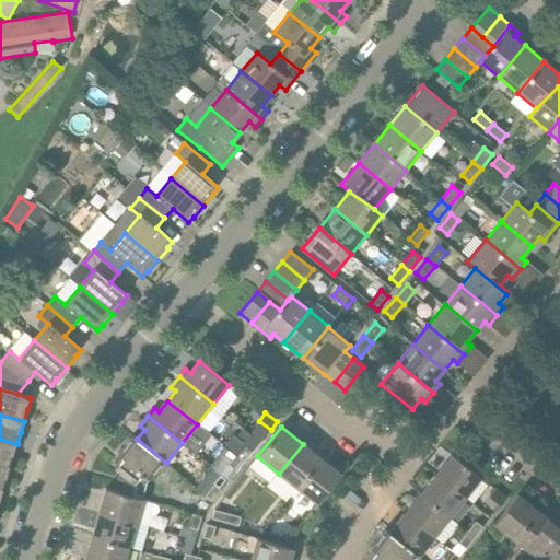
[(114,492),(142,500),(148,479),(149,480),(163,463),(164,465),(166,463),(137,439),(132,435),(117,455),(121,458),(114,467),(120,471),(114,492)]
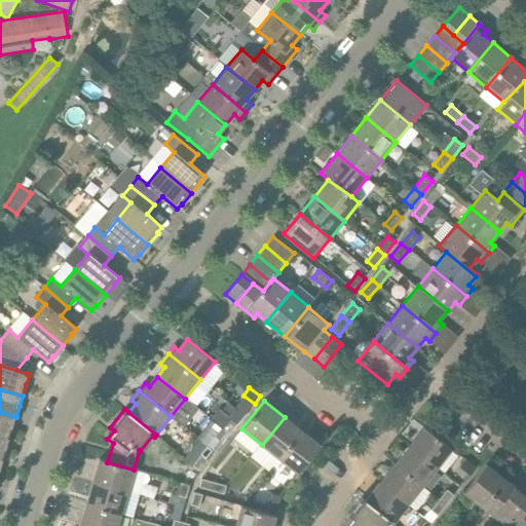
[(0,436),(10,439),(10,438),(9,438),(12,427),(13,427),(16,417),(0,412),(0,436)]
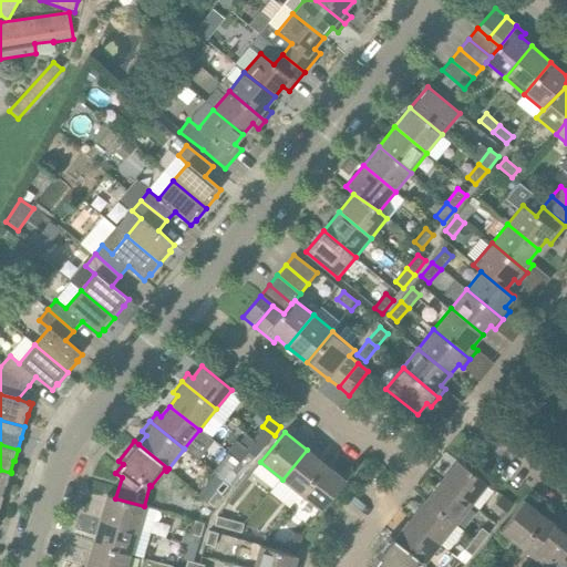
[(282,480),(301,494),(325,464),(307,450),(282,480)]
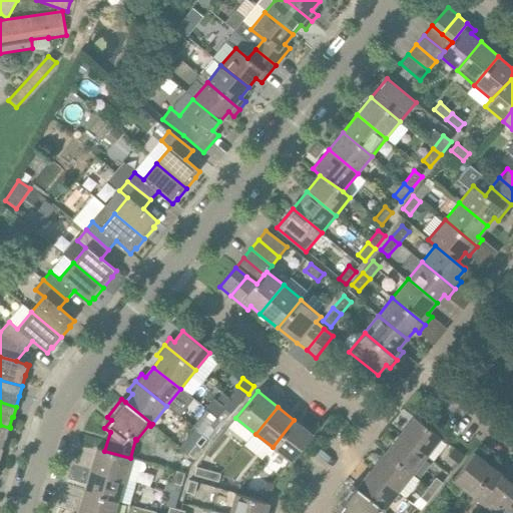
[(216,418),(223,424),(231,414),(224,408),(216,418)]
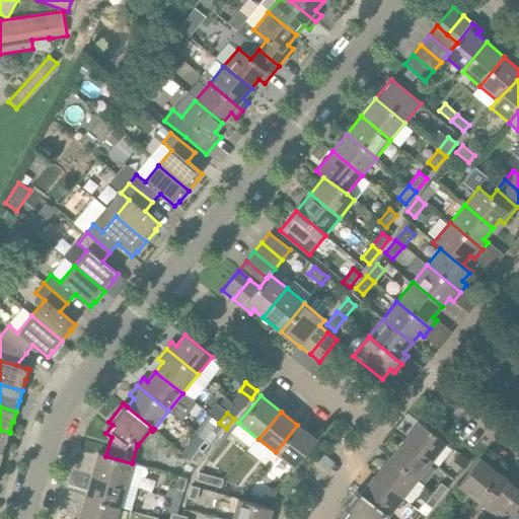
[(433,460),(446,444),(419,422),(405,439),(433,460)]
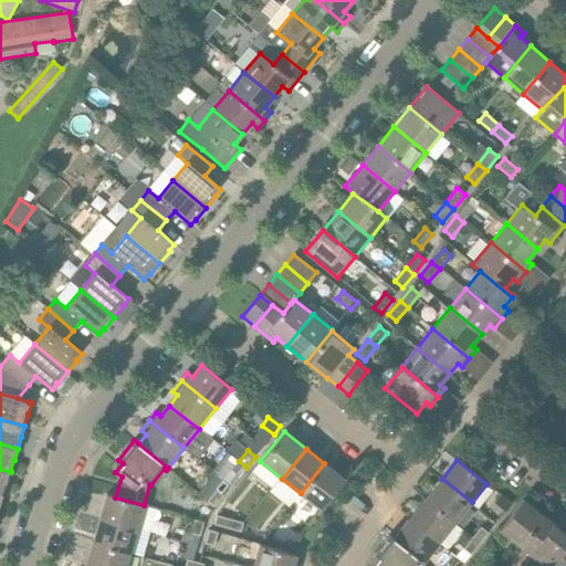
[(230,472),(238,479),(247,468),(239,461),(230,472)]
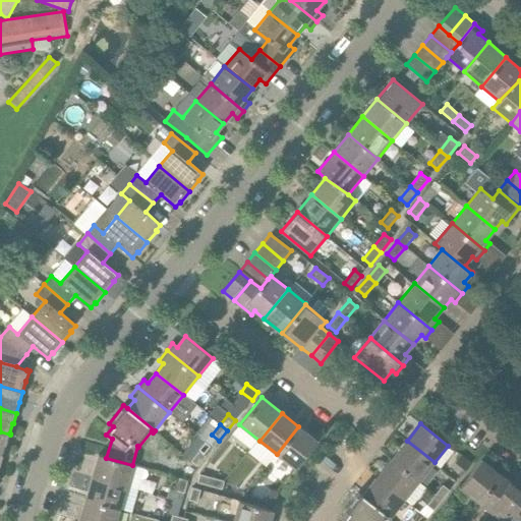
[(298,426),(277,454),(295,469),(317,442),(298,426)]
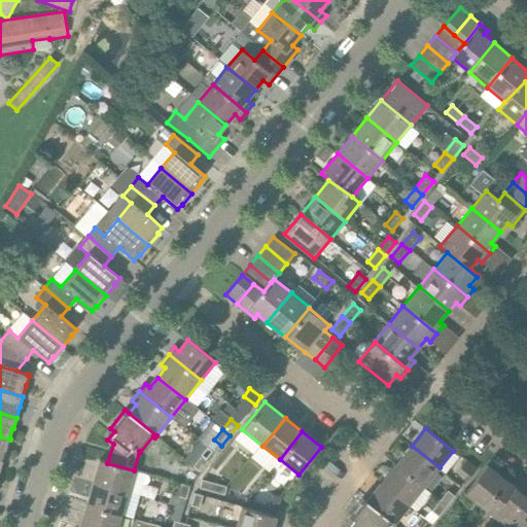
[(0,459),(4,461),(4,460),(3,460),(6,450),(7,450),(10,440),(0,436),(0,459)]
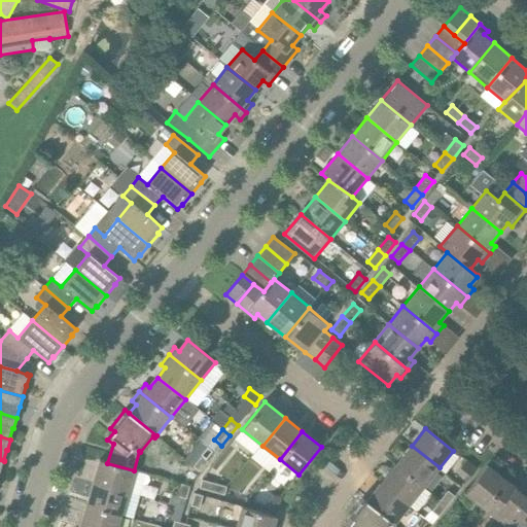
[(424,487),(440,467),(412,446),(396,464),(424,487)]
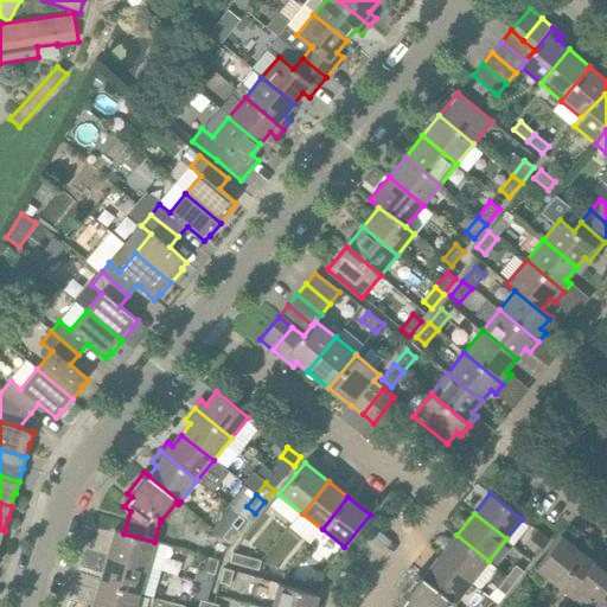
[(222,537),(230,544),(240,532),(231,525),(222,537)]
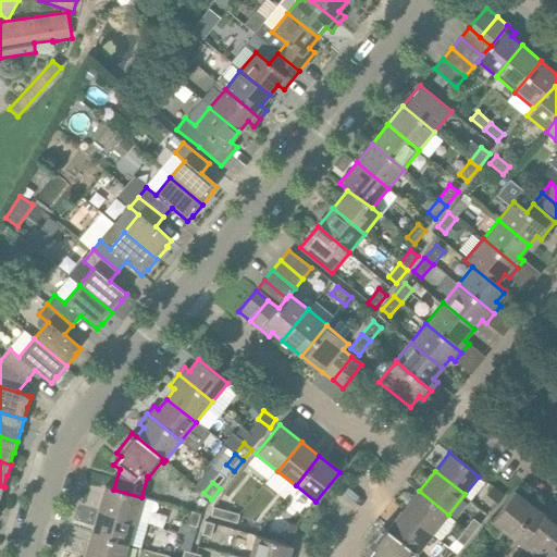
[(141,497),(113,490),(104,486),(98,511),(135,522),(143,497),(141,497)]
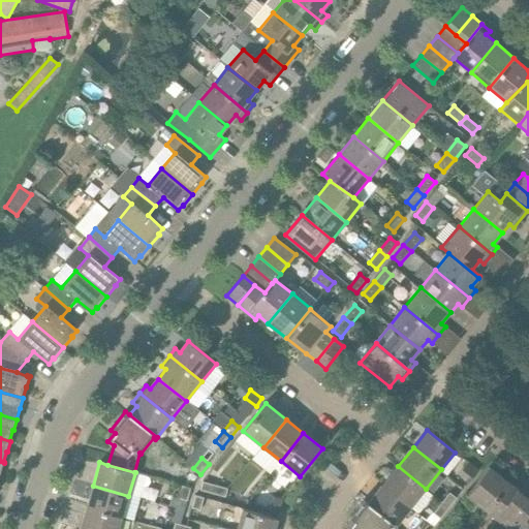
[(463,469),(473,477),(478,470),(468,462),(463,469)]
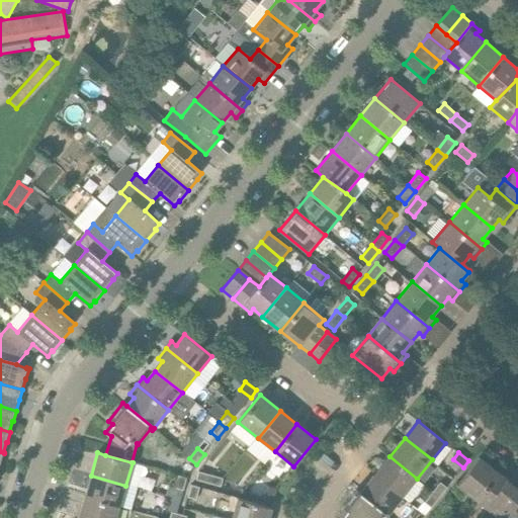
[(403,496),(417,479),(390,456),(375,473),(403,496)]
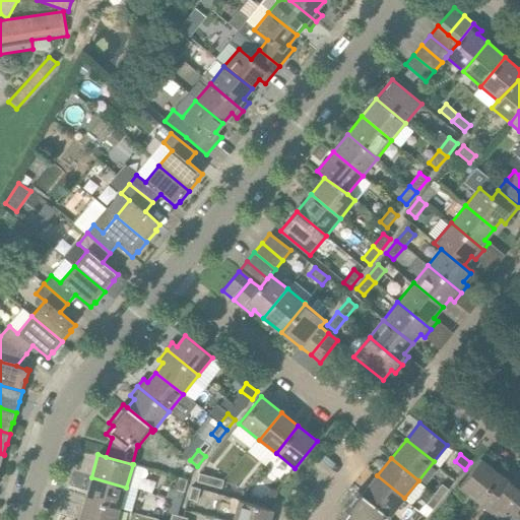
[(459,486),(477,502),(500,474),(480,459),(459,486)]
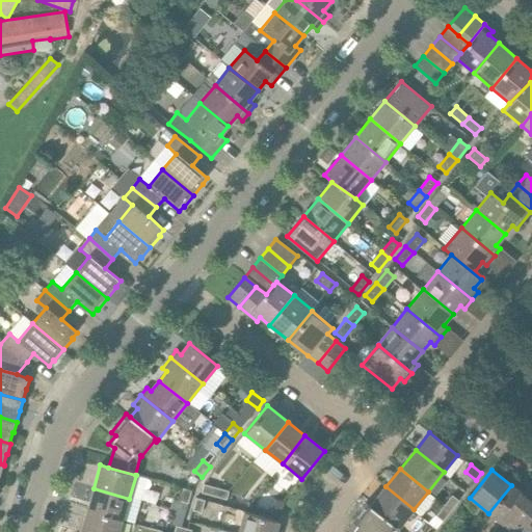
[(202,494),(214,497),(216,488),(204,484),(202,494)]
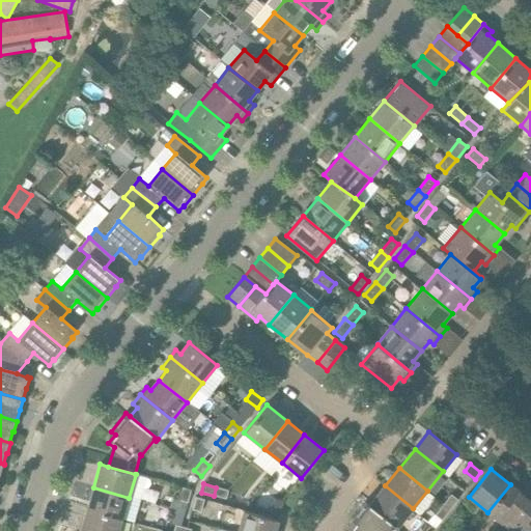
[(487,512),(507,527),(529,499),(510,484),(487,512)]
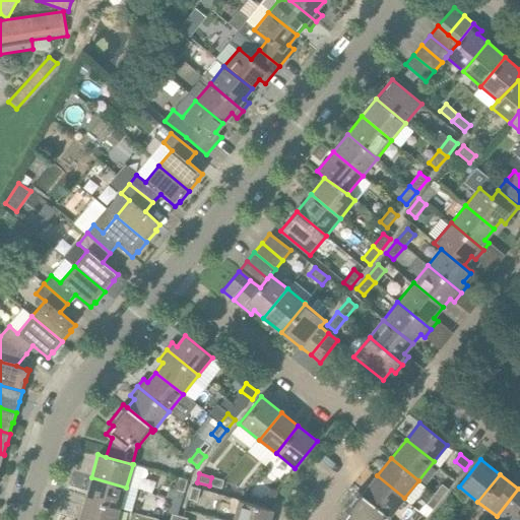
[(389,517),(404,498),(377,475),(362,495),(389,517)]
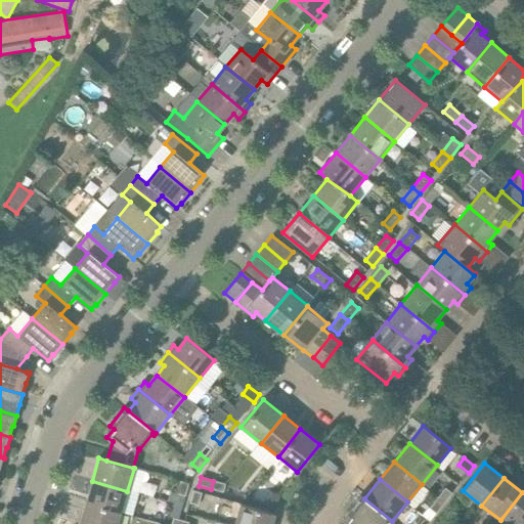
[(120,516),(127,491),(92,481),(85,505),(120,516)]
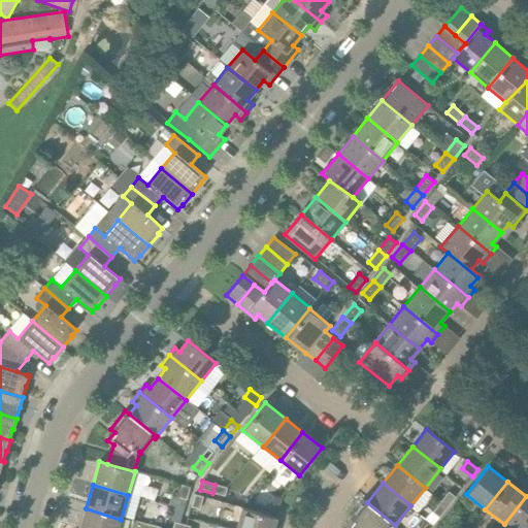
[(177,497),(187,500),(191,487),(182,485),(177,497)]
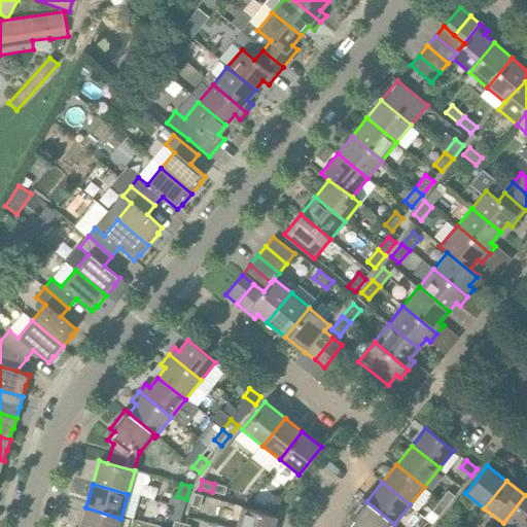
[(212,492),(224,495),(226,487),(214,484),(212,492)]
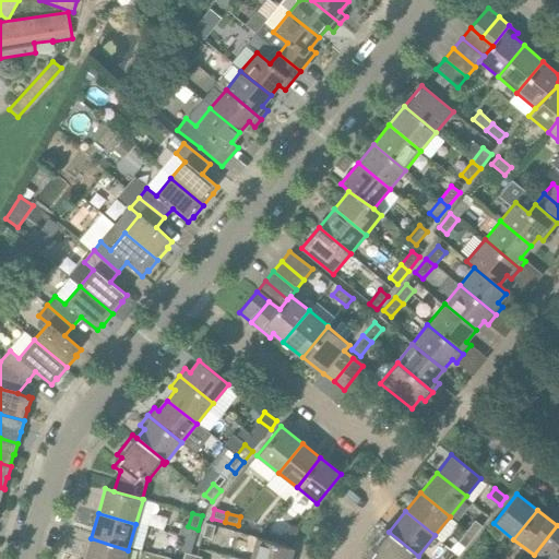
[(466,532),(474,537),(483,526),(475,521),(466,532)]
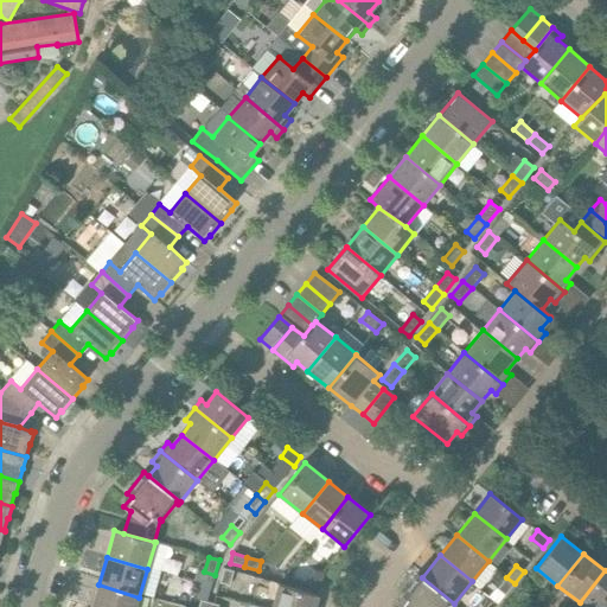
[(219,583),(230,586),(234,572),(224,568),(219,583)]
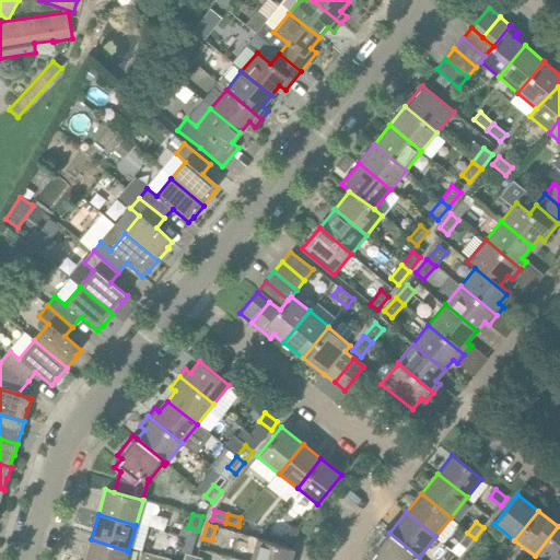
[(284,539),(294,543),(298,528),(289,526),(284,539)]
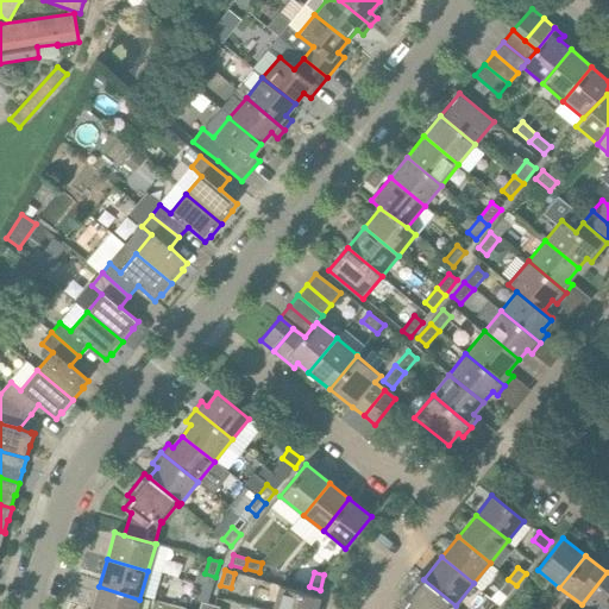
[(608,608),(608,573),(607,572),(582,604),(586,608),(608,608)]
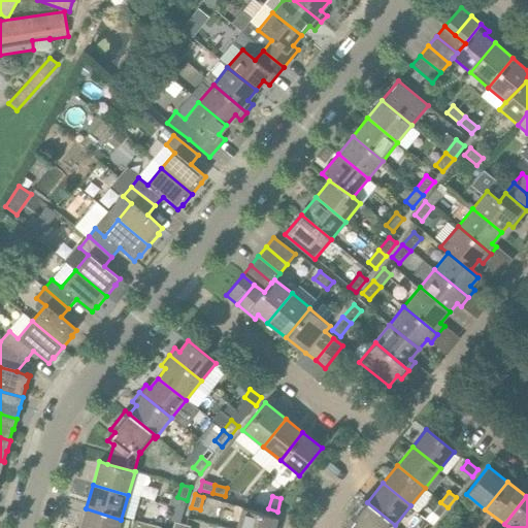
[(394,527),(395,525),(367,502),(364,499),(350,517),(353,520),(347,527),(389,527),(392,525),(394,527)]
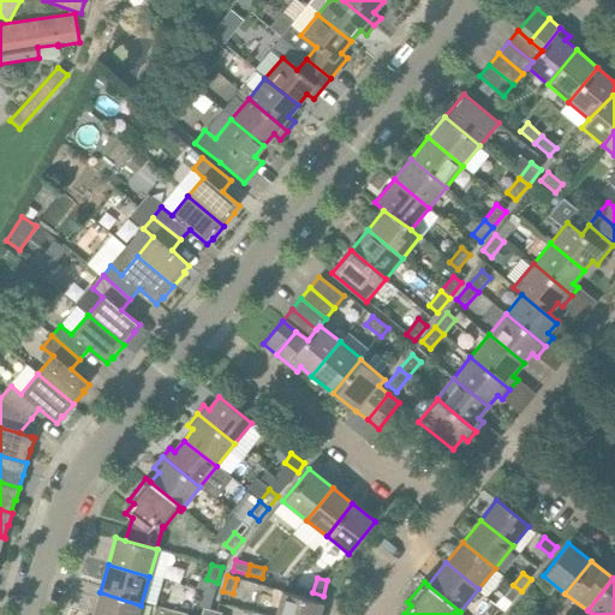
[(503,597),(512,603),(521,591),(513,585),(503,597)]
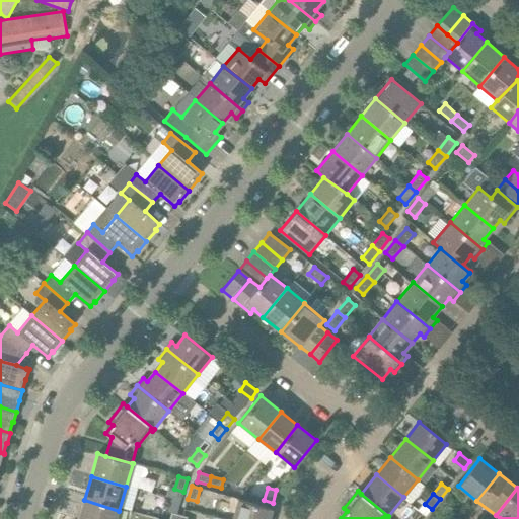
[(231,518),(267,518),(271,508),(237,499),(231,518)]
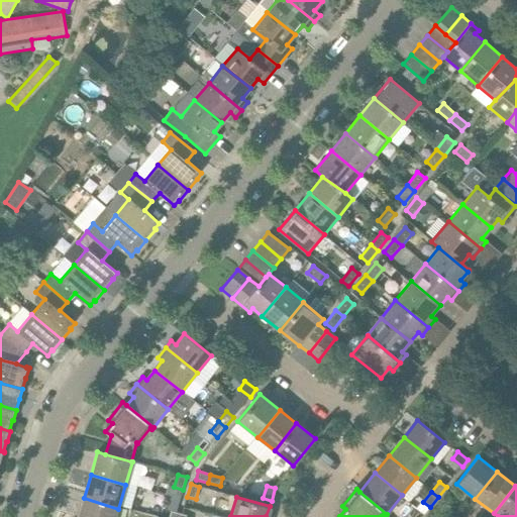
[(78,516),(115,516),(118,509),(84,498),(78,516)]
